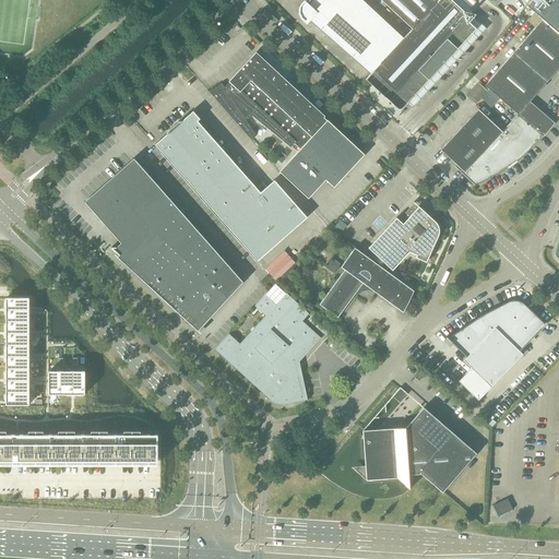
[(312,19),(370,73),(403,38),(361,0),(313,0),(309,6),(306,2),(302,6),(301,9),(301,13),(304,16),(309,22),(312,19)]
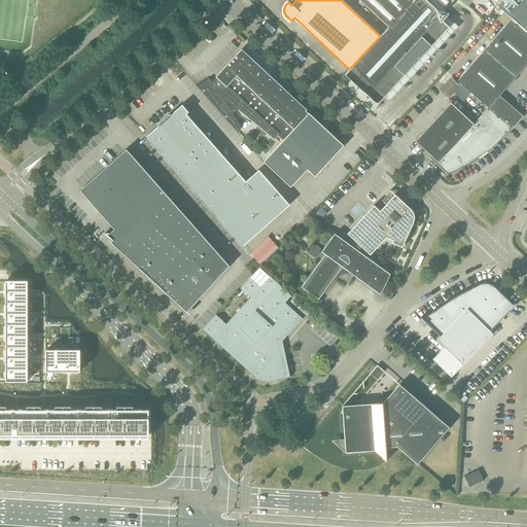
[(380,36),(349,69),(345,74),(345,75),(376,103),(379,103),(449,28),(438,19),(440,19),(438,12),(426,1),(427,0),(358,0),(388,28),(380,36)]
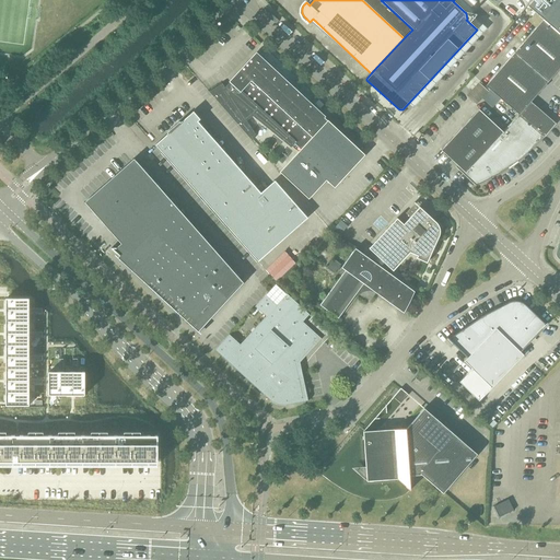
[(559,0),(533,0),(527,7),(559,34),(559,0)]
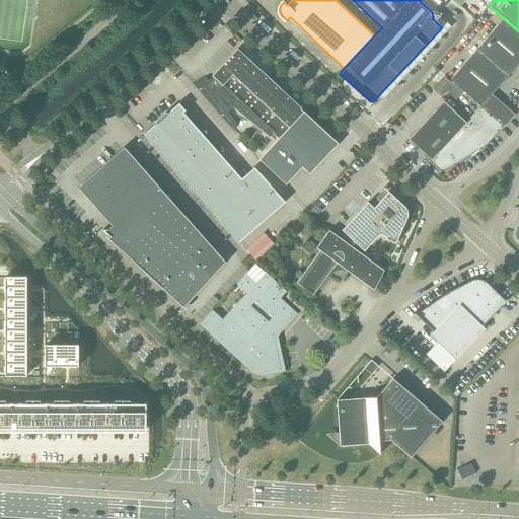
[(476,49),(508,76),(518,63),(518,31),(504,18),(476,49)]
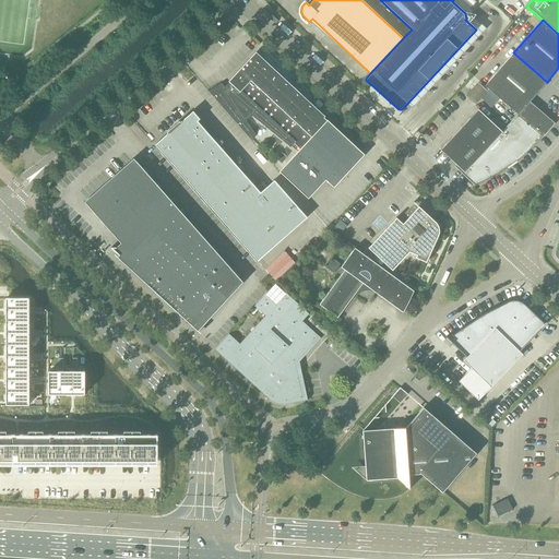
[(518,115),(543,135),(544,137),(554,125),(528,103),(547,82),(513,52),(485,86),(518,115)]
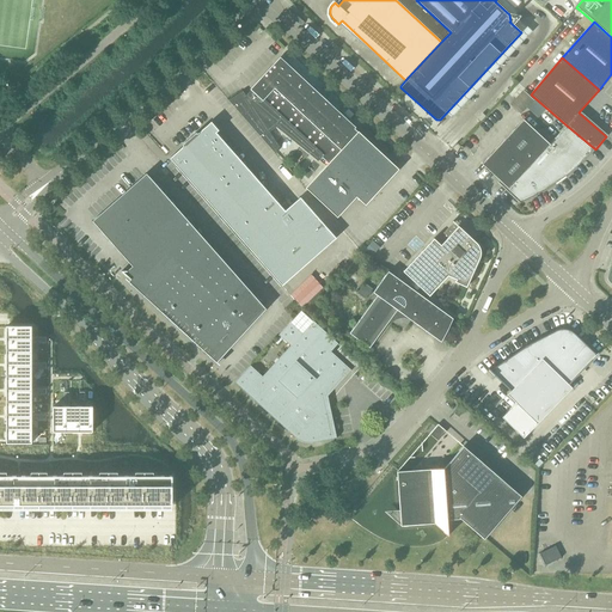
[(228,101),(275,154),(279,147),(269,130),(276,126),(318,159),(320,157),(329,164),(357,132),(282,61),(246,97),(243,91),(228,101)]
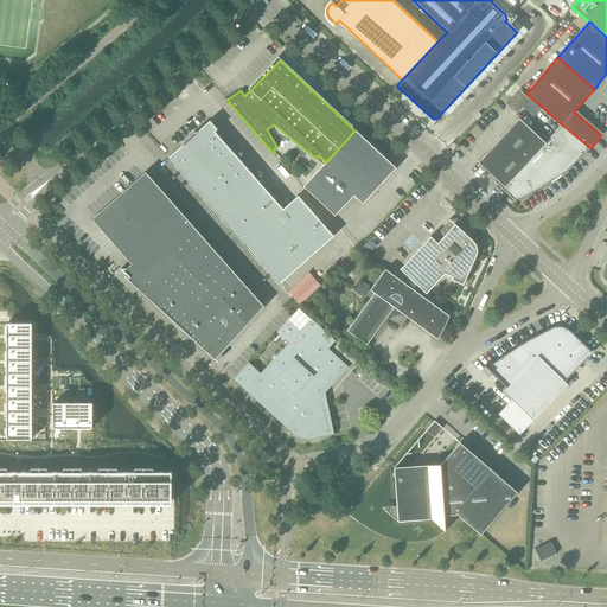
[(588,148),(589,147),(562,125),(545,144),(519,119),(478,163),(517,198),(528,192),(540,186),(550,180),(560,173),(569,166),(587,146),(588,148)]
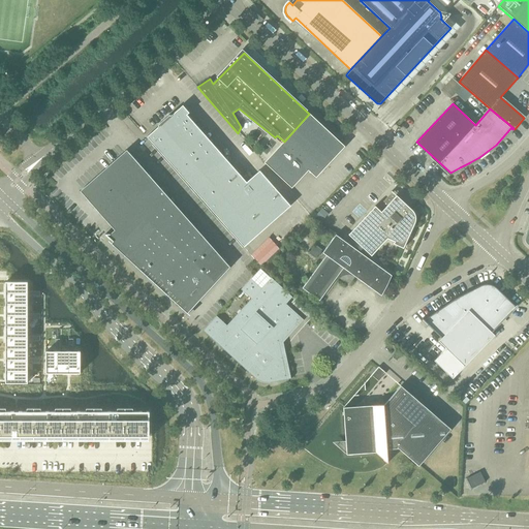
[(147,137),(244,247),(290,206),(259,170),(247,182),(241,176),(236,180),(184,120),(188,116),(187,115),(189,113),(183,105),(170,116),(169,115),(158,125),(159,126),(147,137)]
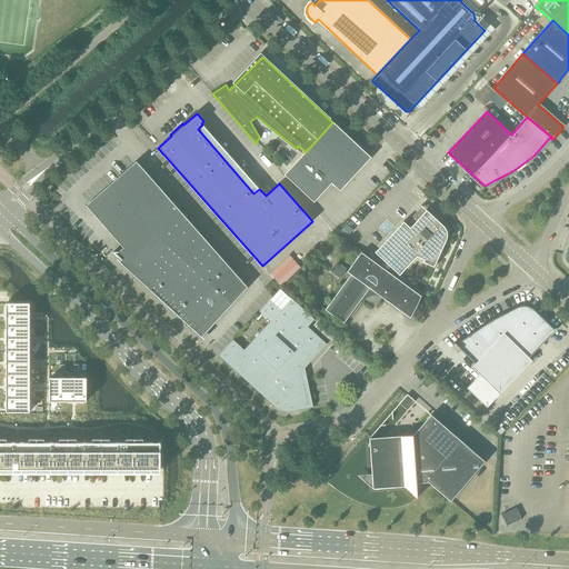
[(306,152),(285,175),(313,202),(331,183),(339,190),(370,158),(332,122),(306,152)]
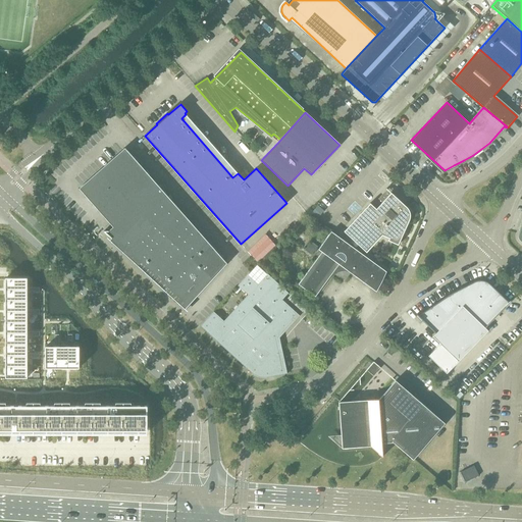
[(389,131),(394,126),(389,122),(385,126),(389,131)]
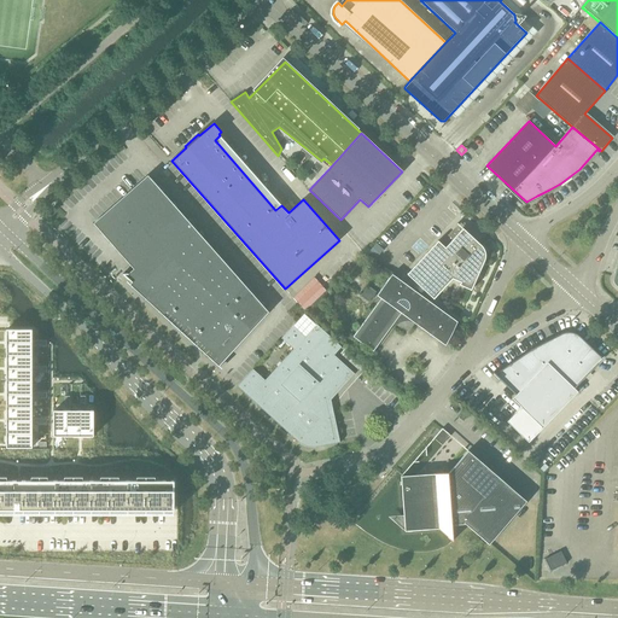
[(132,281),(221,363),(268,312),(150,178),(150,179),(98,223),(136,267),(128,273),(123,274),(132,283),(132,281)]
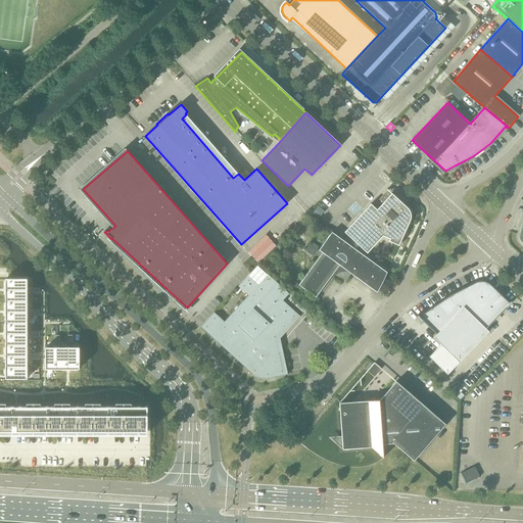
[(389,241),(398,245),(410,221),(411,220),(411,219),(411,218),(411,216),(411,215),(411,214),(411,211),(410,210),(409,209),(408,208),(408,207),(405,204),(391,193),(390,193),(391,194),(381,205),(379,204),(377,206),(378,208),(377,209),(371,203),(344,232),(367,253),(383,236),(390,239),(389,241)]
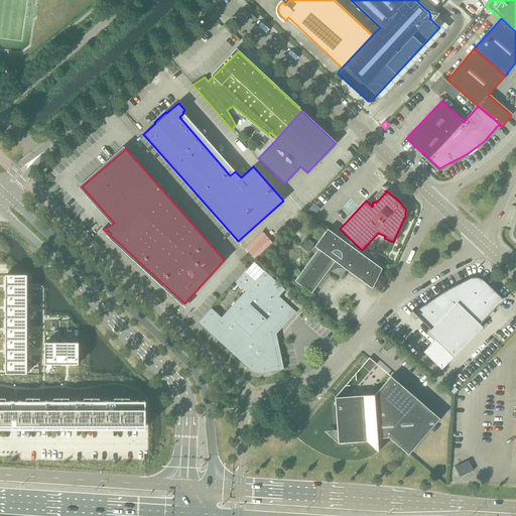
[(314,204),(307,211),(313,217),(320,209),(314,204)]
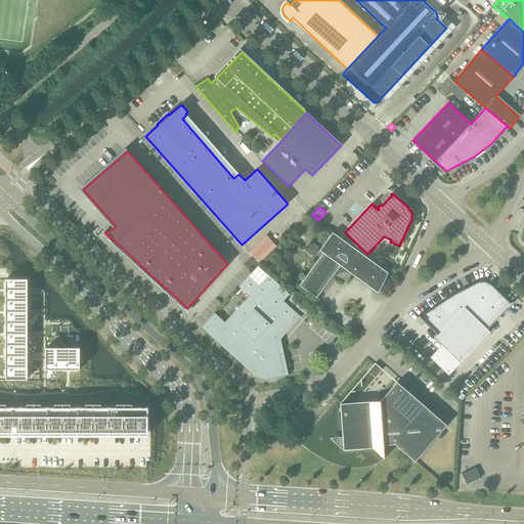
[(388,272),(333,232),(320,249),(321,250),(321,249),(324,251),(300,286),(316,298),(342,263),(376,289),(388,272)]
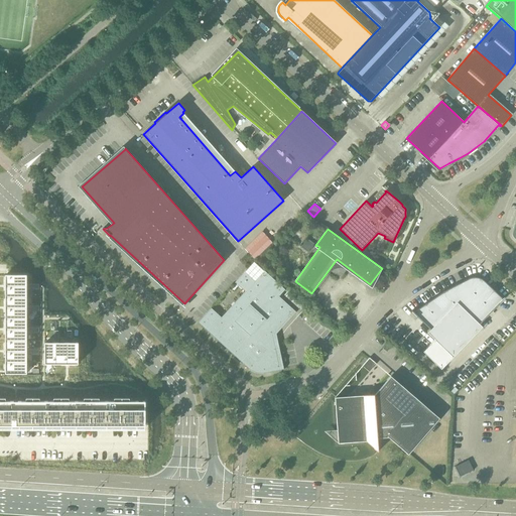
[(307,239),(301,247),(307,252),(313,244),(307,239)]
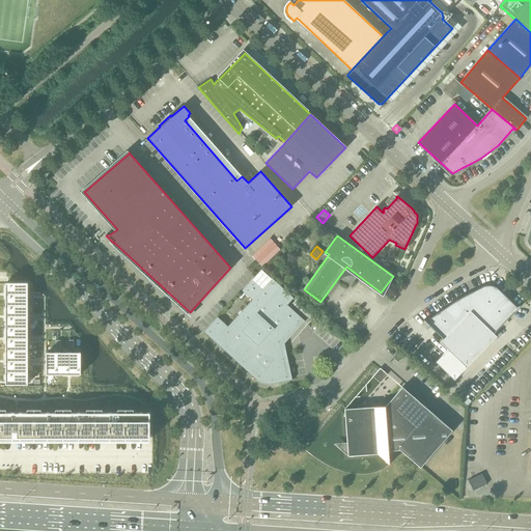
[(204,332),(249,372),(256,380),(257,381),(259,382),(260,383),(262,383),(263,384),(266,384),(268,385),(269,385),(271,384),(287,381),(278,342),(301,317),(287,305),(294,298),(261,269),(242,290),(252,300),(249,304),(228,327),(218,317),(204,332)]
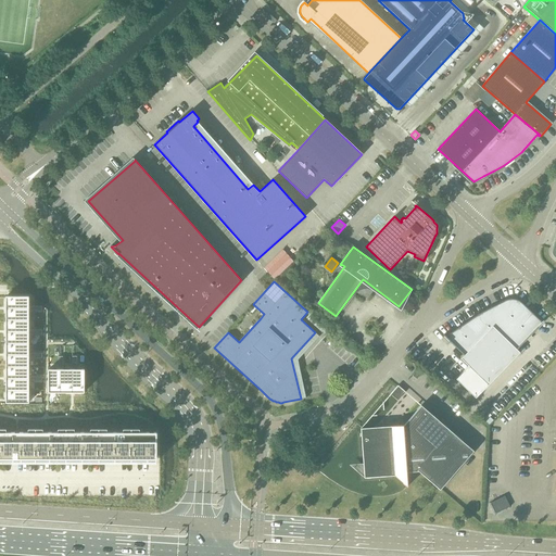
[(28,297),(5,297),(5,308),(28,308),(28,306),(28,297)]
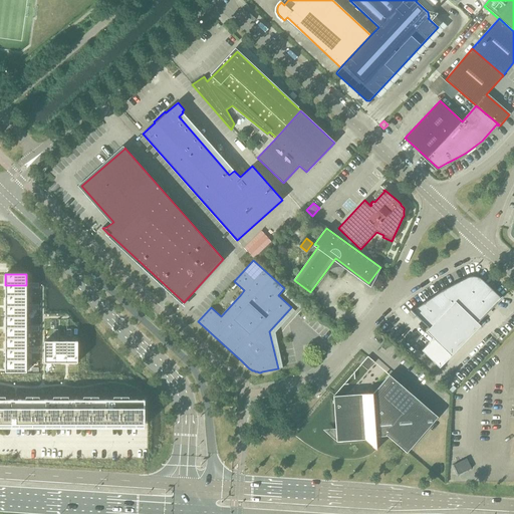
[(426,331),(434,338),(423,350),(440,367),(481,326),(478,323),(504,296),(503,295),(501,298),(482,280),(480,278),(477,277),(474,277),(471,277),(468,278),(444,290),(413,311),(410,308),(409,309),(429,328),(426,331)]
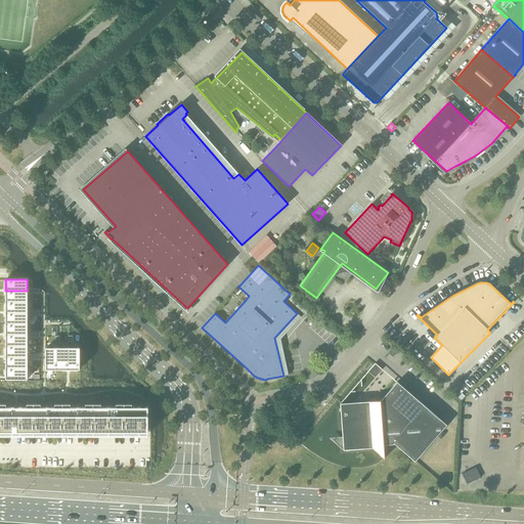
[(27,291),(5,291),(5,302),(27,302),(27,293),(27,291)]
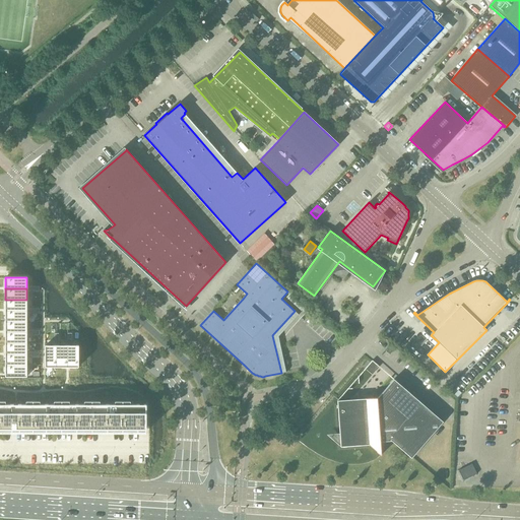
[(26,300),(5,300),(5,311),(26,311),(26,309),(26,300)]
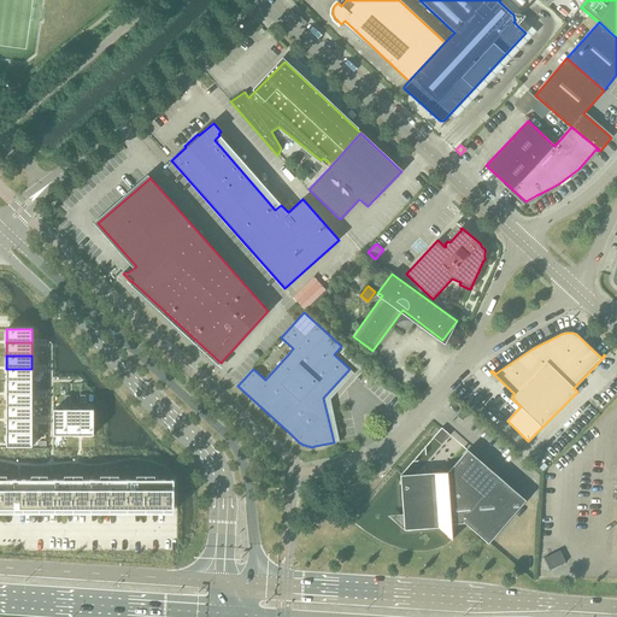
[(31,369),(6,369),(6,381),(31,381),(31,371),(31,369)]
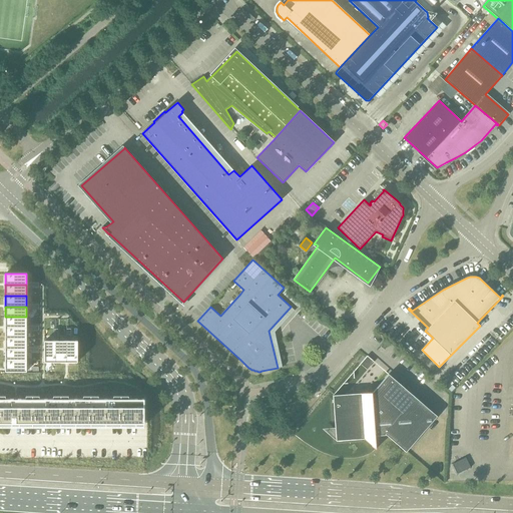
[(26,317),(5,317),(5,328),(26,328),(26,326),(26,317)]
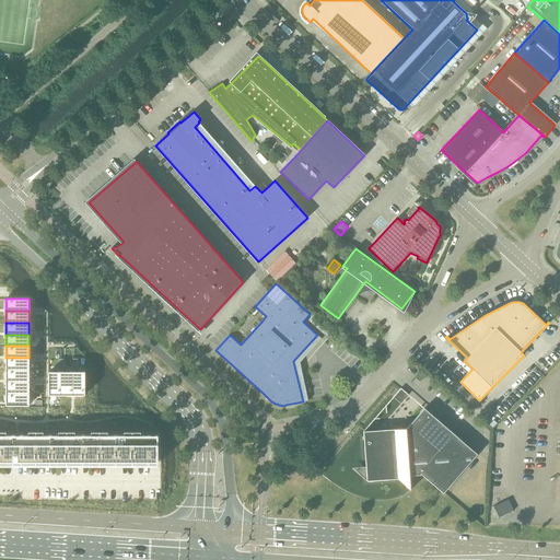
[(28,358),(6,358),(6,370),(28,370),(28,360),(28,358)]
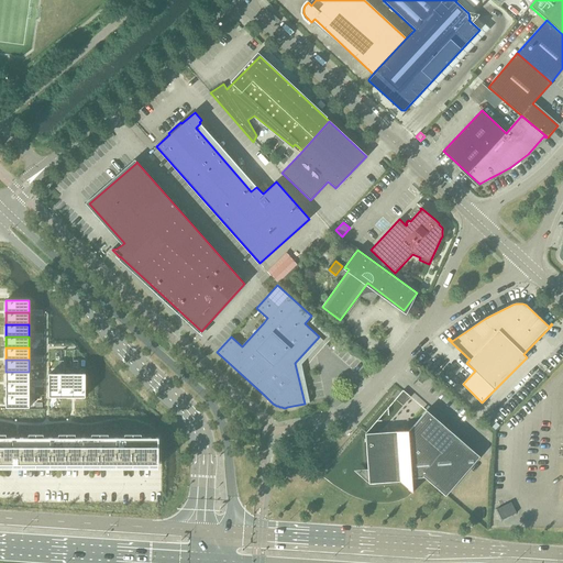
[(29,372),(6,372),(6,384),(30,384),(30,382),(29,372)]
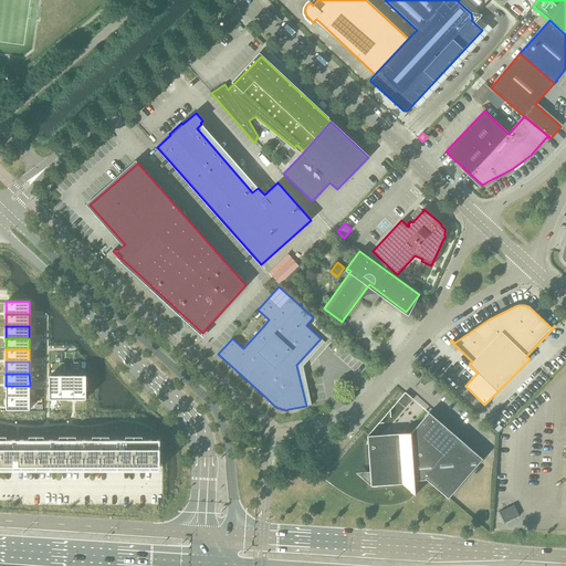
[(60,376),(50,376),(50,399),(62,399),(62,376),(60,376)]
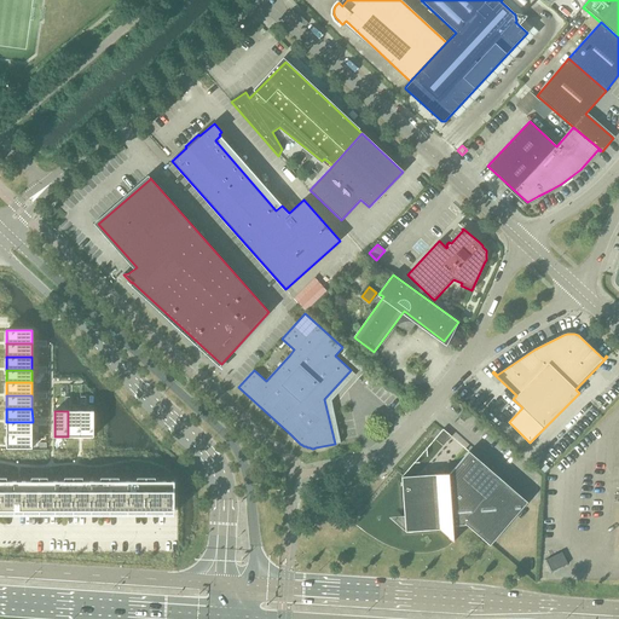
[(70,411),(68,411),(68,437),(80,437),(80,411),(70,411)]
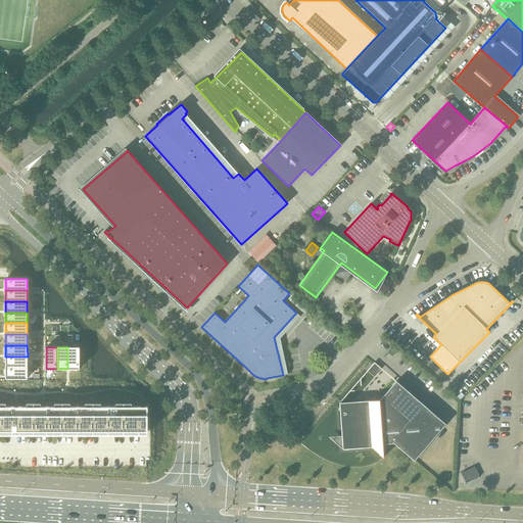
[(79,347),(67,347),(67,369),(80,369),(79,347)]
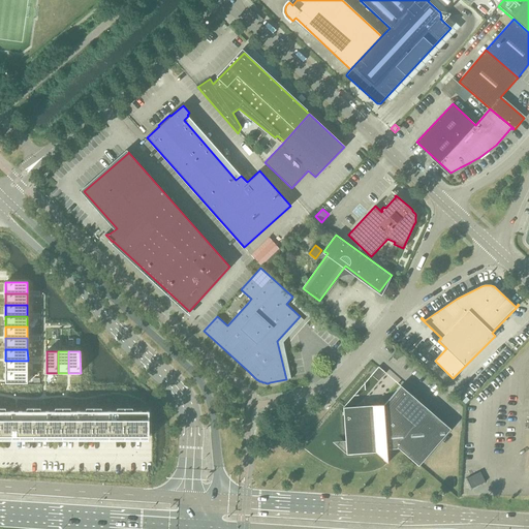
[(28,361),(5,361),(5,372),(28,372),(28,363),(28,361)]
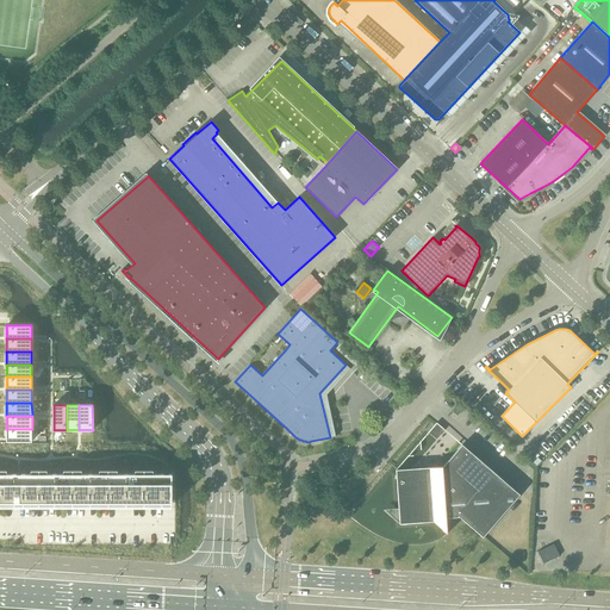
[(32,429),(6,429),(6,442),(32,442),(32,429)]
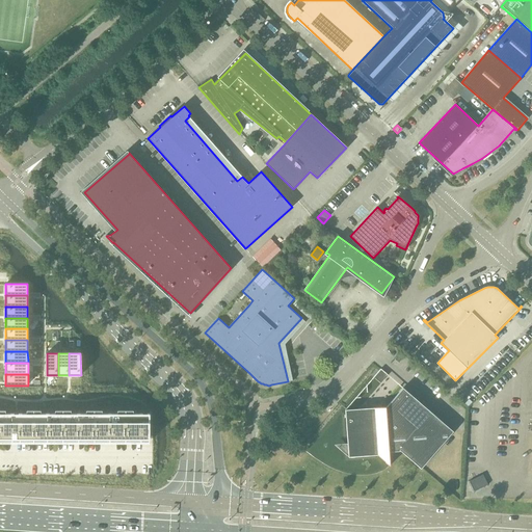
[(378,455),(390,466),(389,452),(401,451),(421,469),(453,431),(403,388),(387,407),(374,407),(375,415),(353,417),(345,409),(348,457),(378,455)]
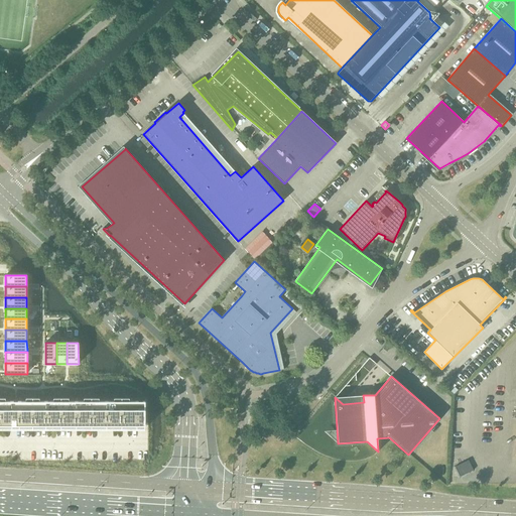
[(0,424),(144,425),(144,401),(0,401),(0,424)]
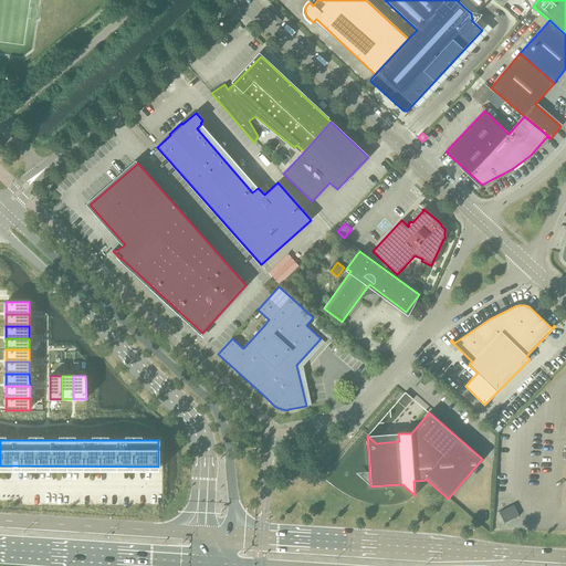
[(520,517),(521,517),(521,516),(521,515),(515,504),(515,503),(514,503),(513,503),(499,511),(498,511),(498,512),(498,513),(502,523),(503,524),(504,524),(504,525),(505,525),(505,524),(520,517)]
